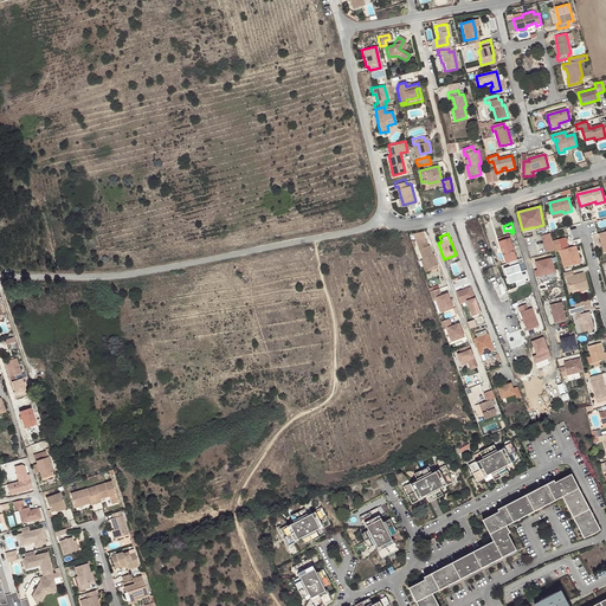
[(509,236),(497,239),(505,263),(508,263),(517,259),(509,236)]
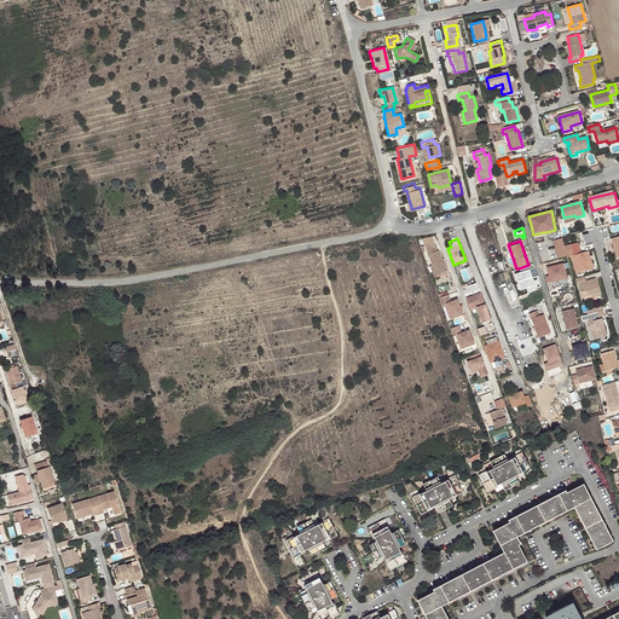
[(427,247),(433,264),(434,264),(438,273),(446,270),(449,270),(445,260),(443,260),(443,258),(439,249),(438,250),(435,244),(427,247)]
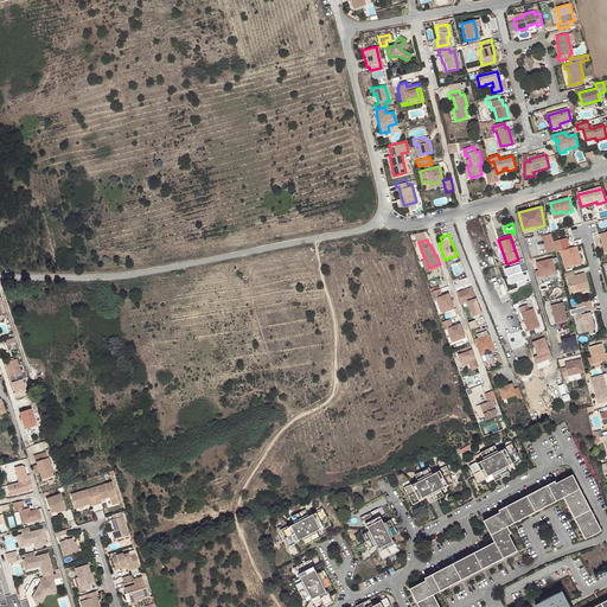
[(568,243),(555,247),(555,250),(556,255),(561,254),(564,269),(579,266),(574,248),(569,249),(568,243)]
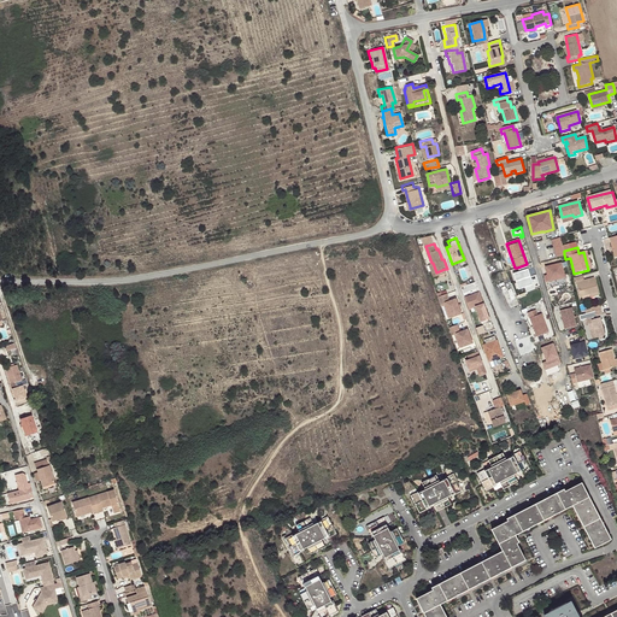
[(562,263),(545,266),(547,275),(544,276),(546,282),(565,277),(562,263)]
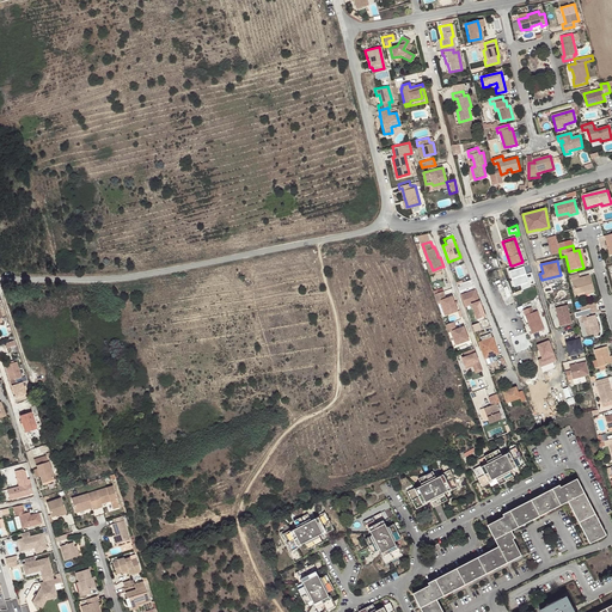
[(522,262),(513,265),(515,269),(513,270),(519,286),(521,286),(522,289),(531,286),(530,282),(528,282),(522,267),(524,265),(522,262)]
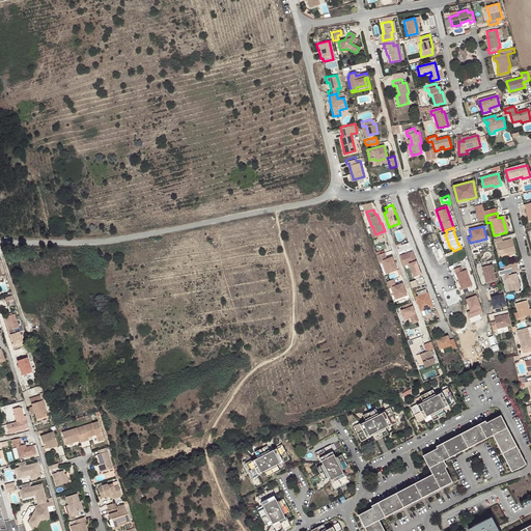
[(503,242),(502,238),(495,240),(499,256),(508,254),(515,252),(511,239),(503,242)]
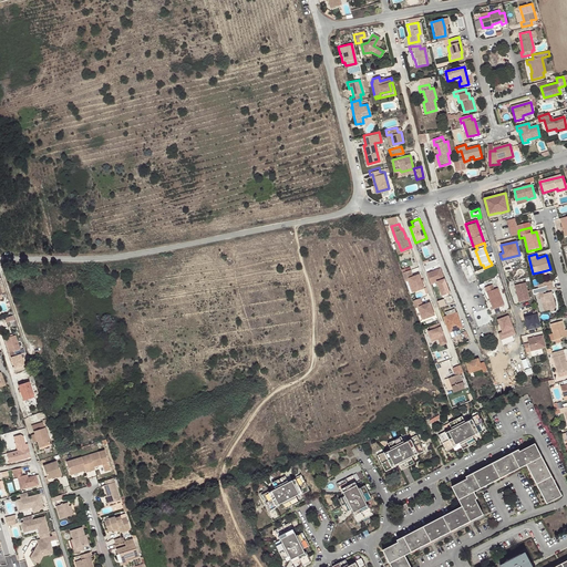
[(447,289),(440,267),(426,272),(430,282),(436,280),(441,291),(447,289)]
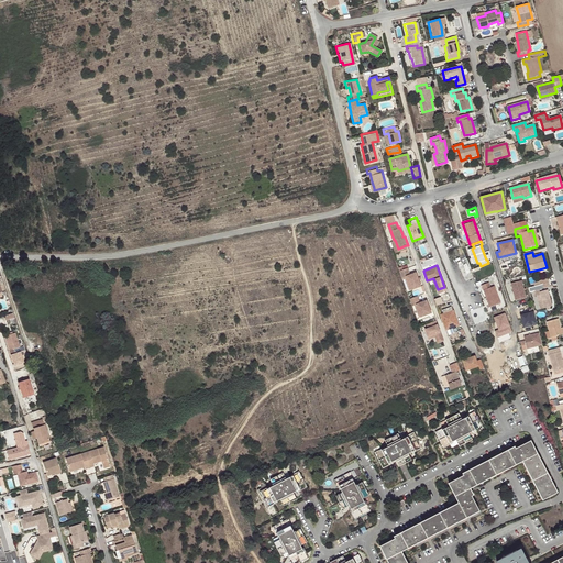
[(407,275),(410,274),(408,267),(400,269),(404,278),(406,277),(407,277),(407,275)]
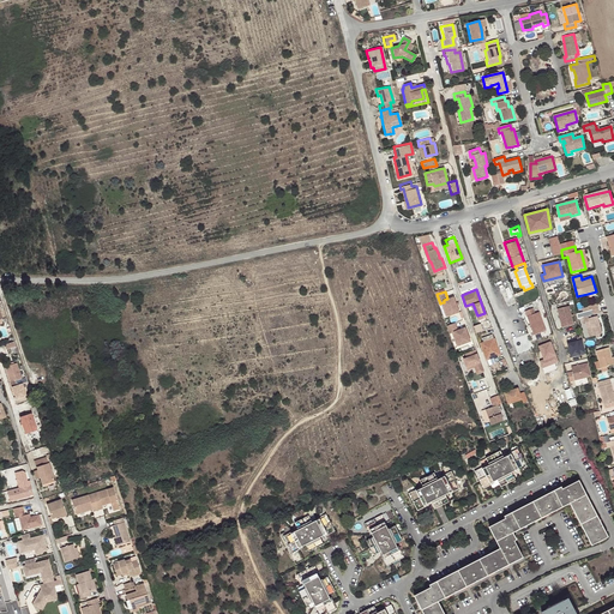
[(459,311),(455,296),(447,299),(444,300),(444,302),(449,315),(459,311)]
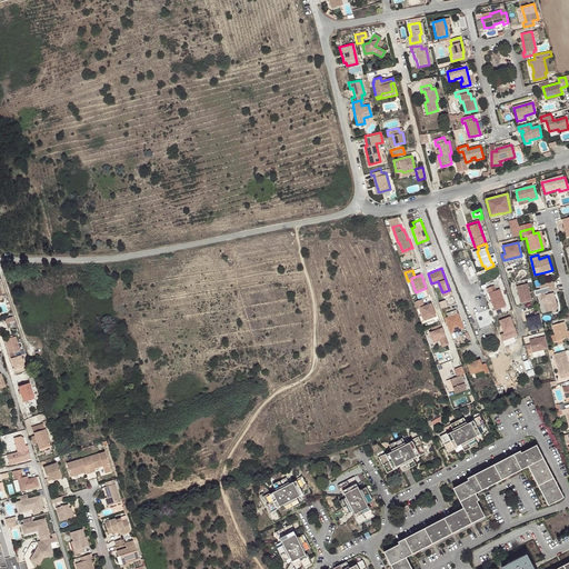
[(520,303),(531,301),(527,283),(517,287),(520,303)]
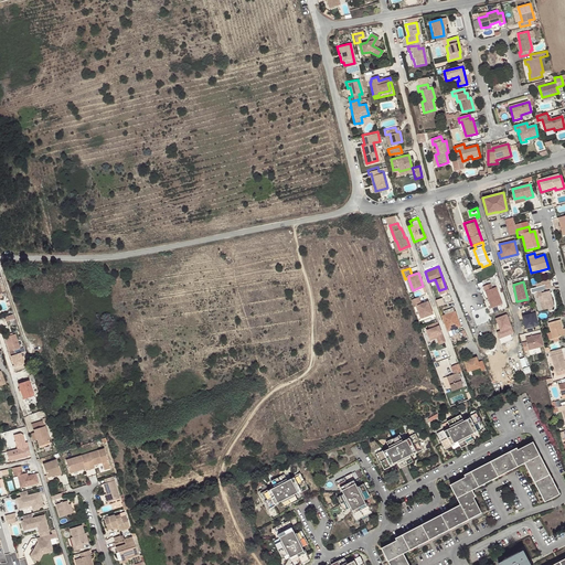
[(491,308),(502,304),(496,287),(492,289),(490,284),(482,287),(491,308)]
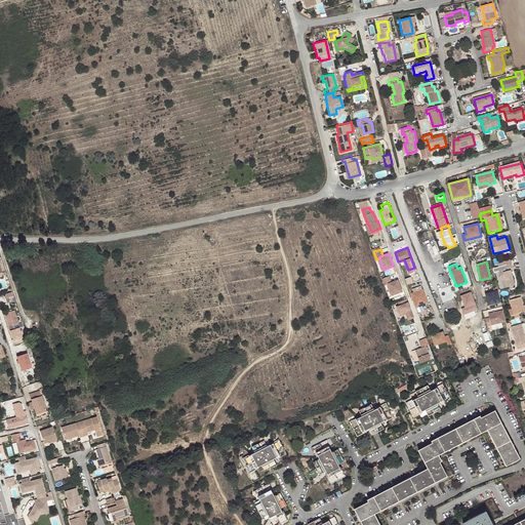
[(506,280),(508,287),(515,285),(511,271),(505,273),(503,270),(499,272),(501,281),(506,280)]
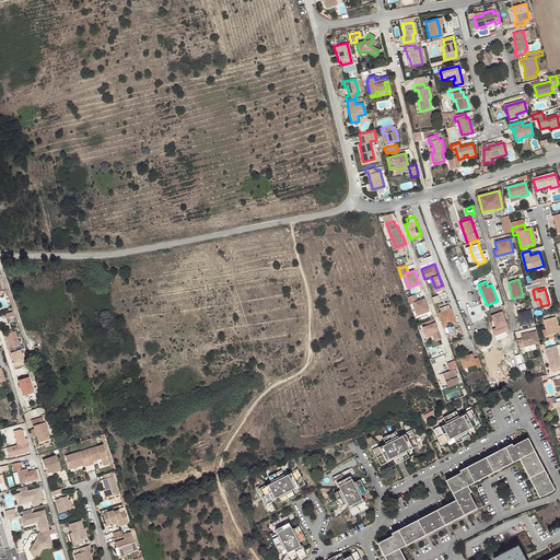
[(417,293),(408,296),(410,303),(415,301),(420,315),(430,312),(424,298),(419,300),(417,293)]
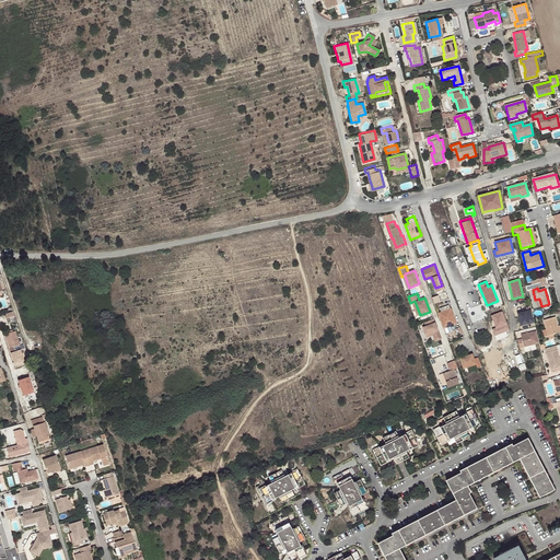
[(448,303),(440,306),(441,311),(438,313),(443,327),(456,322),(448,303)]
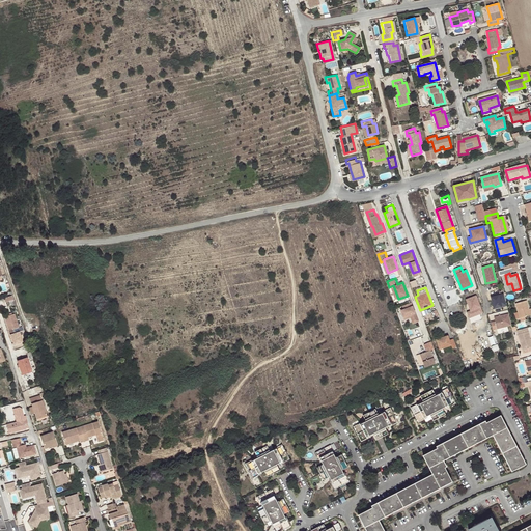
[(499,294),(491,296),(494,308),(507,305),(504,295),(499,296),(499,294)]
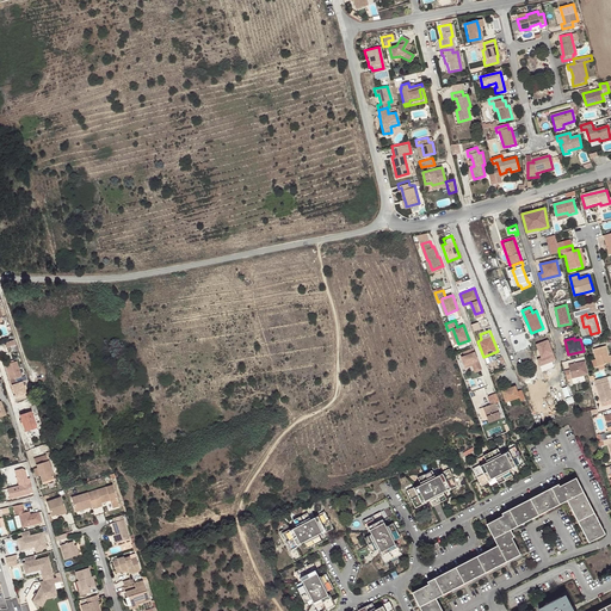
[(548,340),(536,344),(542,358),(537,359),(542,372),(557,365),(548,340)]
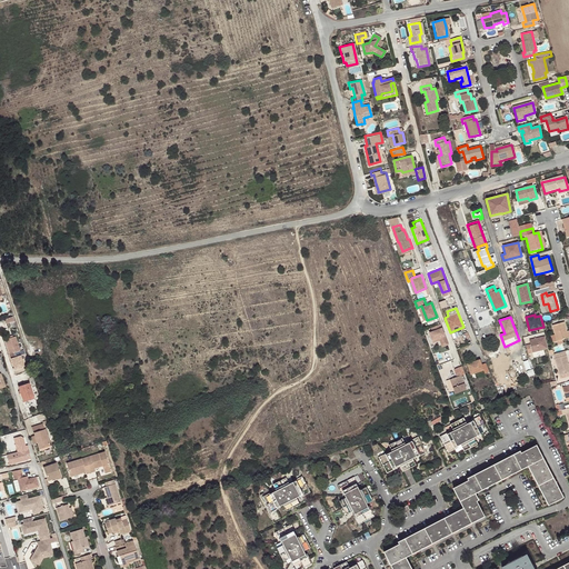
[(568,339),(567,332),(565,322),(552,326),(557,341),(568,339)]
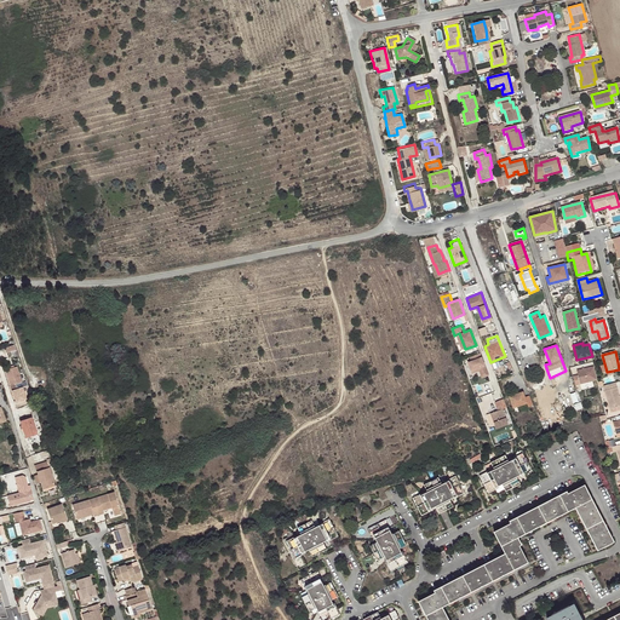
[(481,356),(468,362),(472,372),(480,369),(482,377),(488,374),(481,356)]
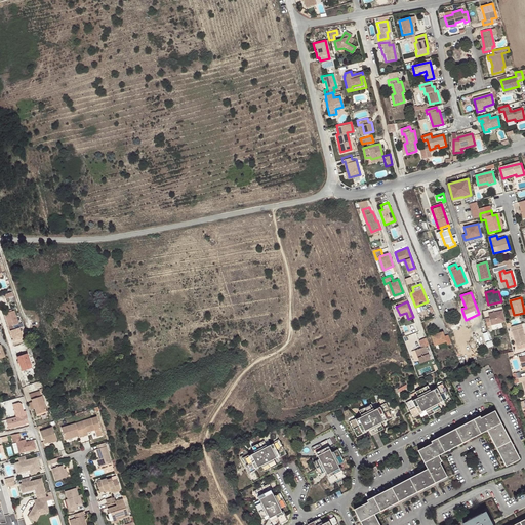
[(15,311),(5,314),(9,327),(19,324),(15,311)]
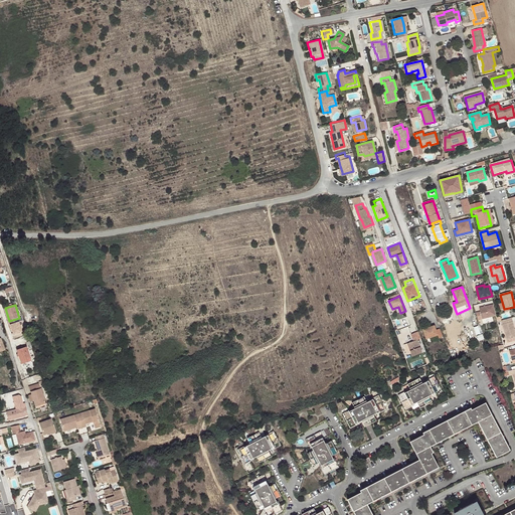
[(497,316),(494,305),(479,308),(481,312),(476,314),(478,321),(497,316)]
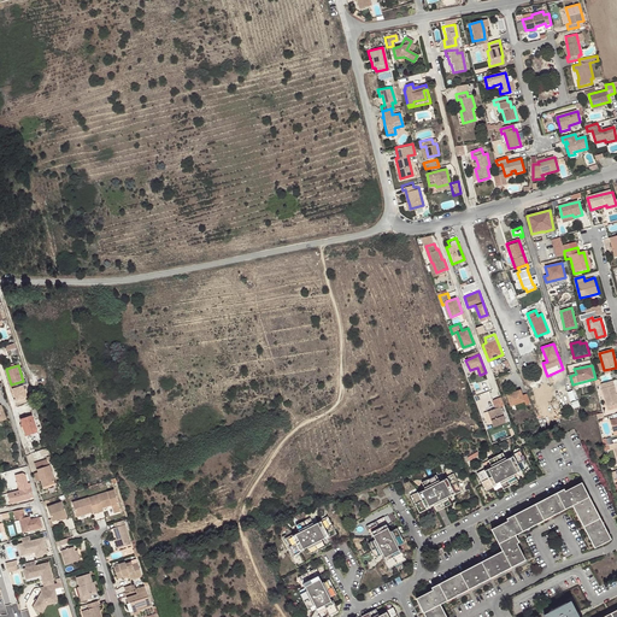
[(612,381),(600,385),(606,407),(616,404),(616,397),(616,395),(612,381)]
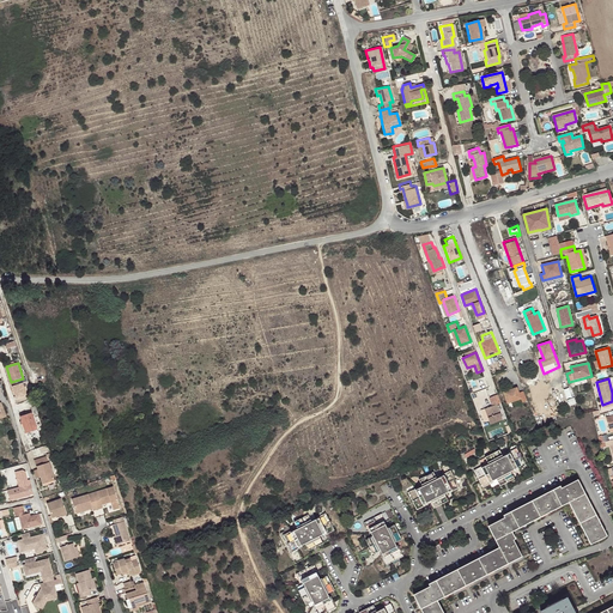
[(12,387),(17,399),(26,395),(23,383),(12,387)]
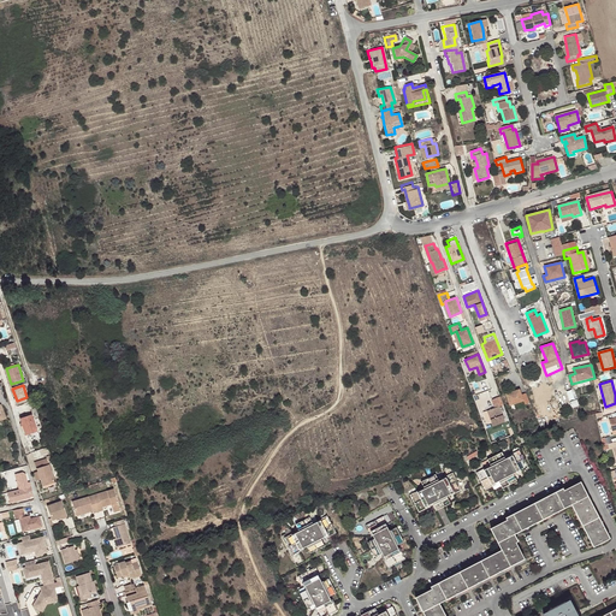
[(520,389),(507,394),(510,404),(523,400),(525,403),(529,402),(526,392),(521,394),(520,389)]
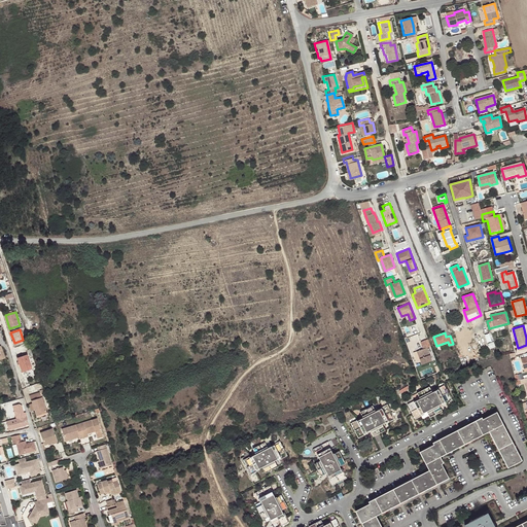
[(431,347),(428,339),(421,342),(424,349),(417,351),(420,357),(422,364),(432,361),(427,348),(431,347)]
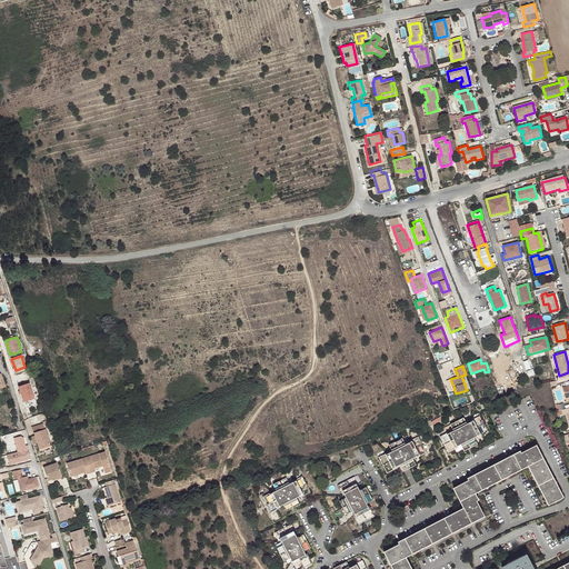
[(37,405),(30,383),(19,387),(26,408),(37,405)]
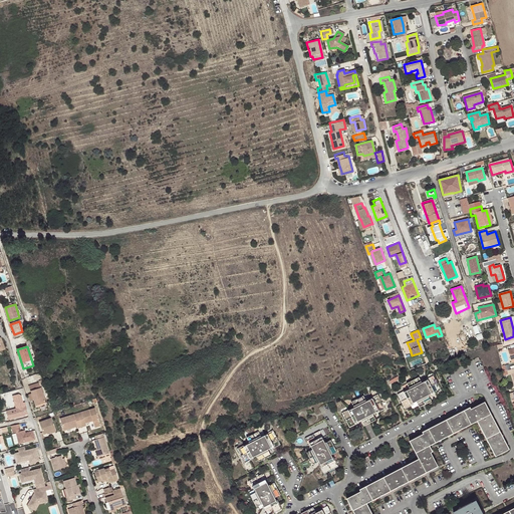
[(408,391),(399,395),(406,409),(415,405),(414,404),(417,403),(420,408),(431,402),(429,396),(431,395),(432,396),(441,391),(433,376),(424,381),(425,382),(422,383),(419,378),(408,384),(410,390),(408,392),(408,391)]
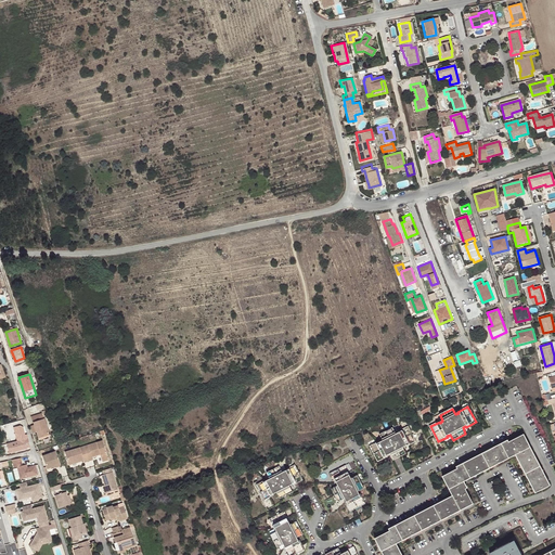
[(31,417),(34,425),(37,433),(38,438),(50,435),(42,413),(31,417)]
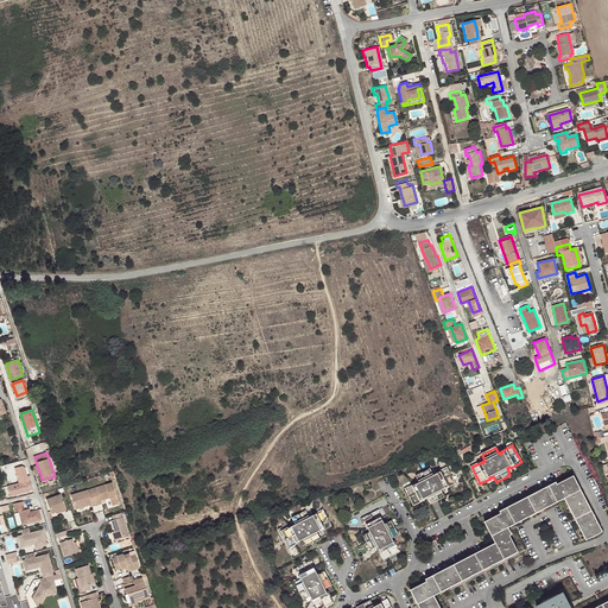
[(416,483),(405,489),(413,506),(424,501),(424,500),(428,498),(431,505),(444,498),(441,491),(444,489),(456,485),(447,468),(436,474),(437,474),(434,476),(430,469),(417,476),(420,483),(416,485),(416,483)]
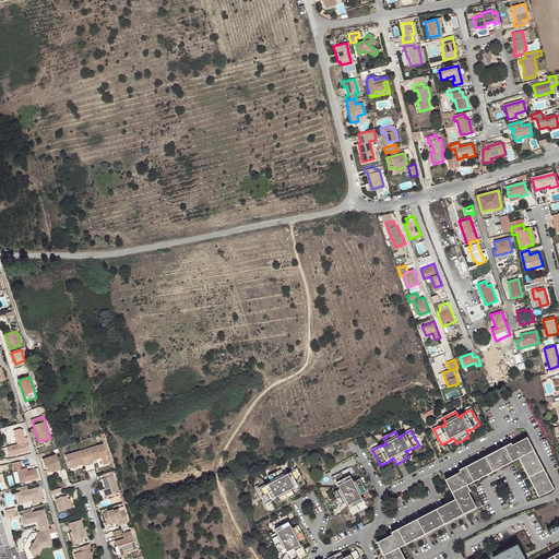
[(31,449),(27,437),(24,438),(23,435),(19,437),(21,444),(8,448),(10,456),(27,452),(26,450),(31,449)]
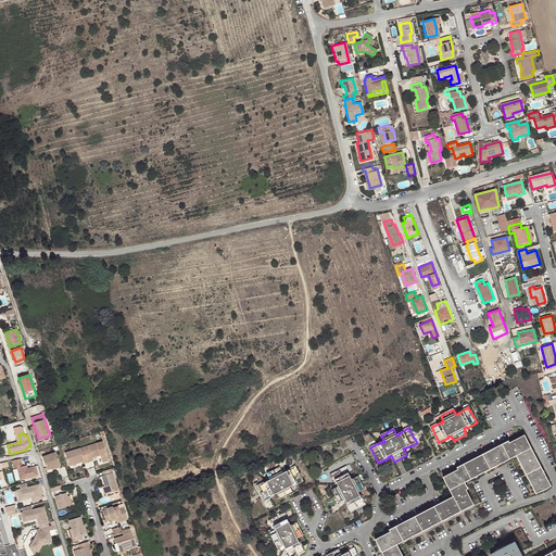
[(508,442),(502,445),(509,459),(516,456),(530,449),(529,445),(523,437),(509,444),(508,442)]
